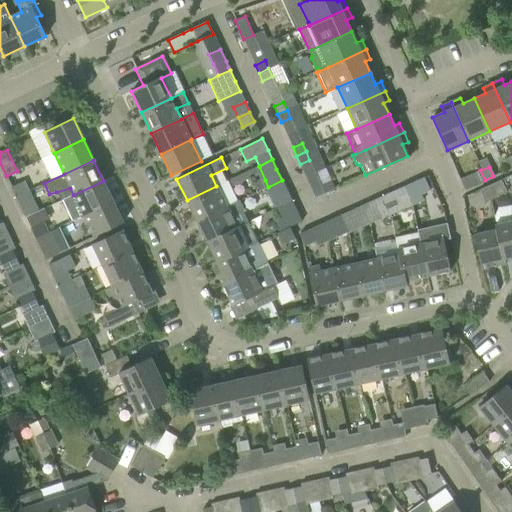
[(485,180),(480,170),(473,174),(478,183),(485,180)]
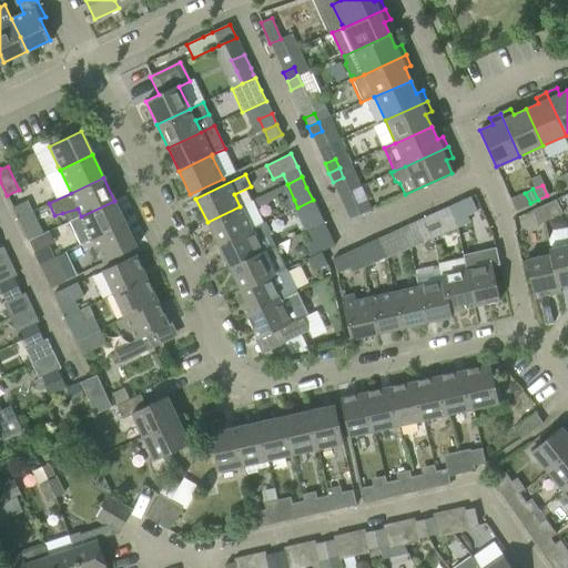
[(477,211),(470,196),(447,208),(456,227),(469,222),(466,215),(477,211)]
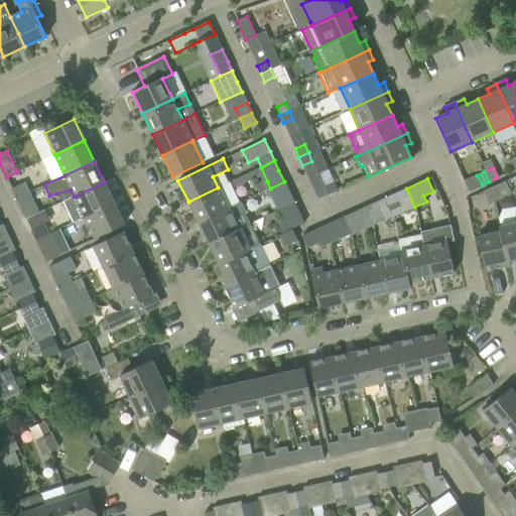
[(505,180),(483,190),(489,204),(510,194),(505,180)]
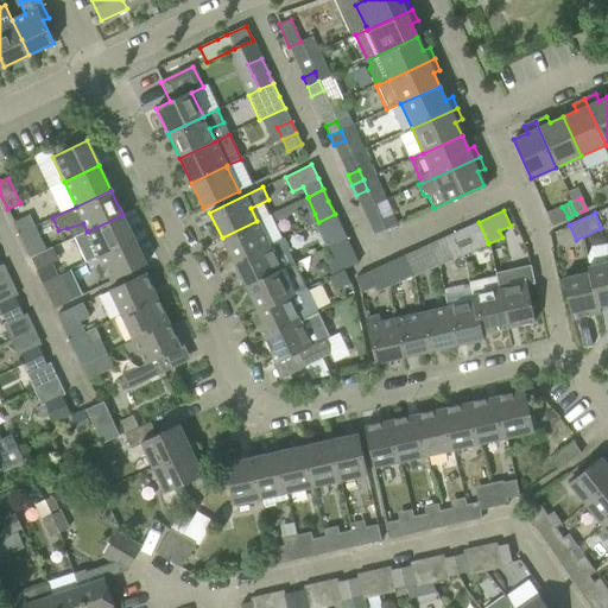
[(347,239),(341,227),(335,214),(318,222),(315,223),(325,248),(333,246),(333,245),(347,239)]
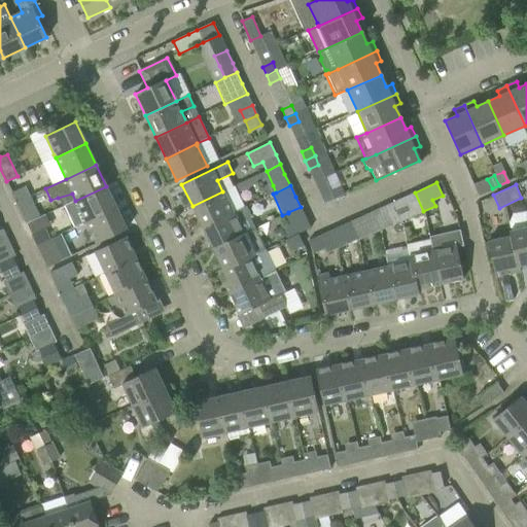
[(24,186),(11,192),(16,203),(29,197),(24,186)]
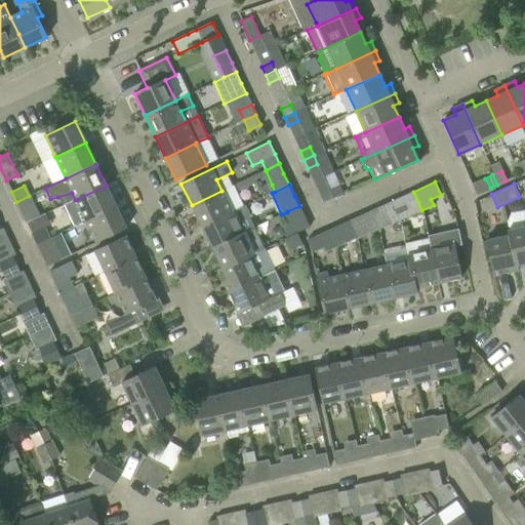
[(116,206),(106,186),(75,200),(66,204),(76,226),(85,221),(116,206)]
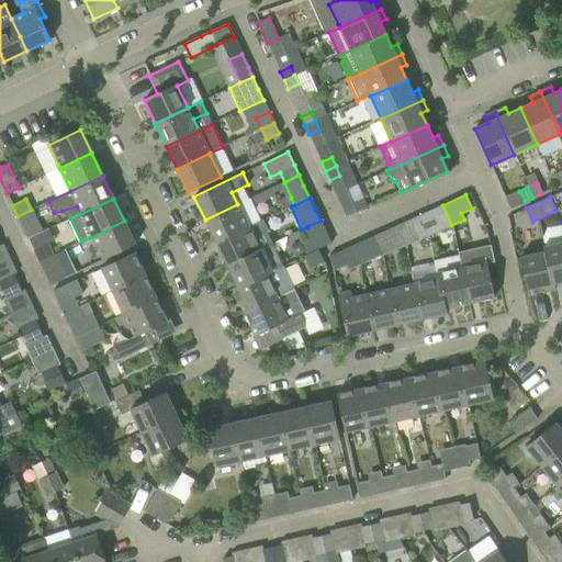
[(346,217),(367,208),(362,199),(341,208),(346,217)]
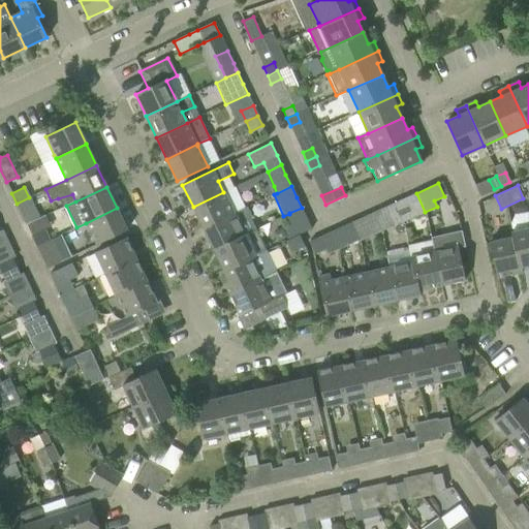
[(234,213),(223,192),(193,207),(203,228),(234,213)]
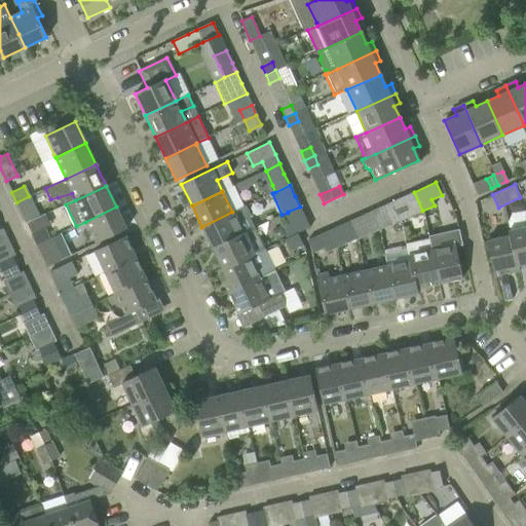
[(422,211),(414,192),(404,196),(412,216),(422,211)]
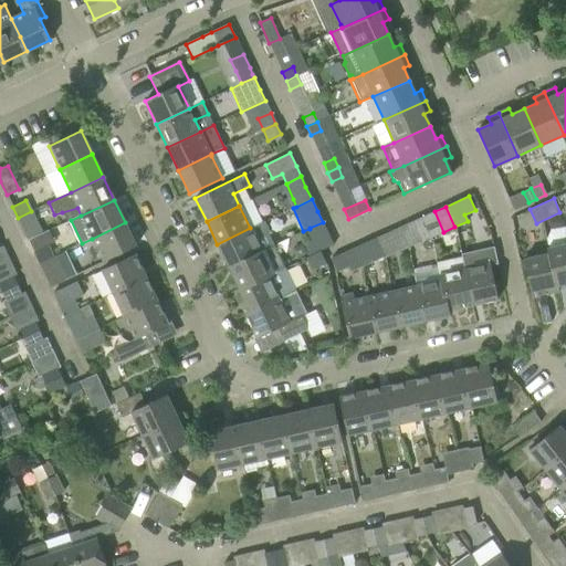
[(42,233),(31,211),(18,218),(28,240),(42,233)]
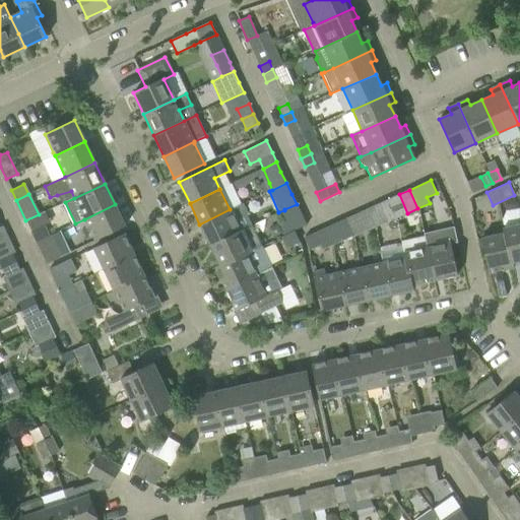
[(407,213),(399,194),(389,199),(397,217),(407,213)]
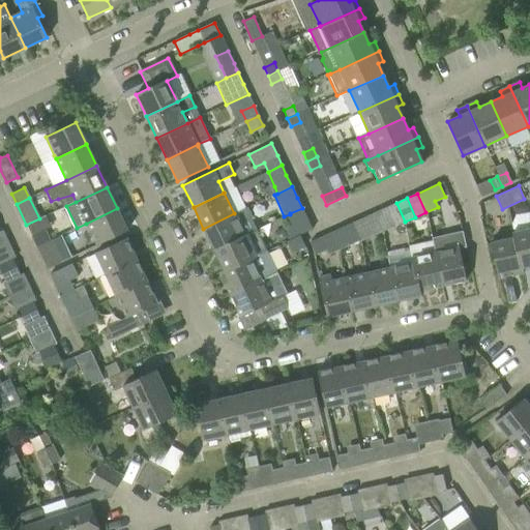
[(405,222),(396,203),(386,207),(394,226),(405,222)]
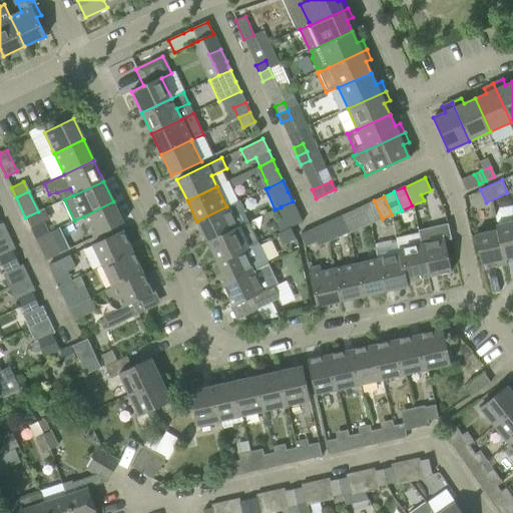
[(239,200),(226,206),(196,221),(206,241),(236,227),(248,222),(242,210),(243,210),(239,200)]
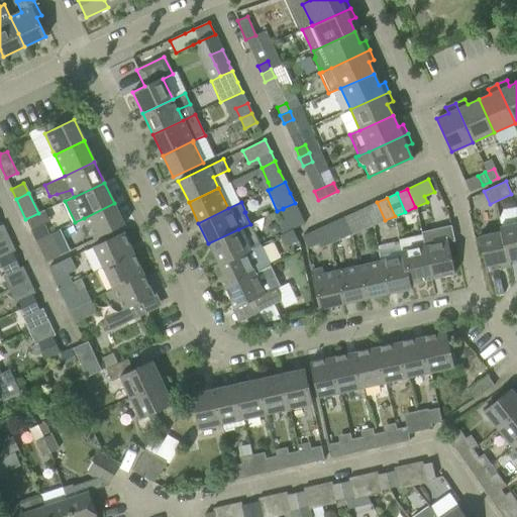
[(385,220),(377,202),(365,208),(373,226),(385,220)]
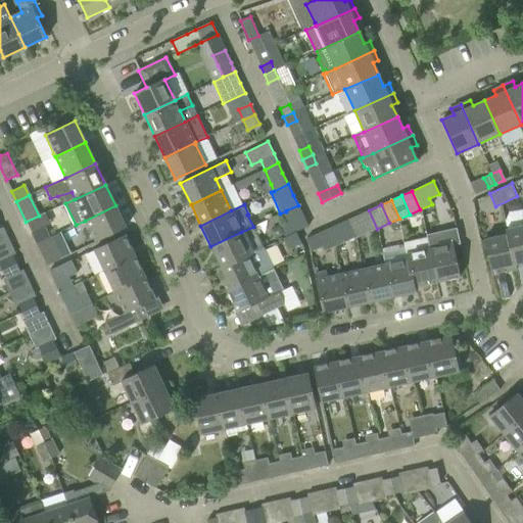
[(126,228),(115,205),(85,221),(95,242),(126,228)]
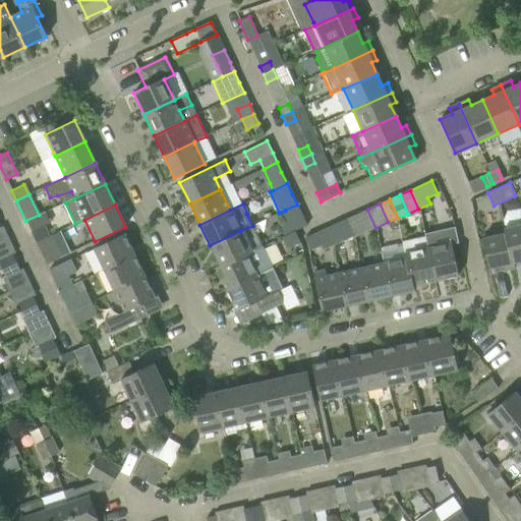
[(306,226),(301,215),(297,205),(285,210),(285,211),(294,231),(306,226)]
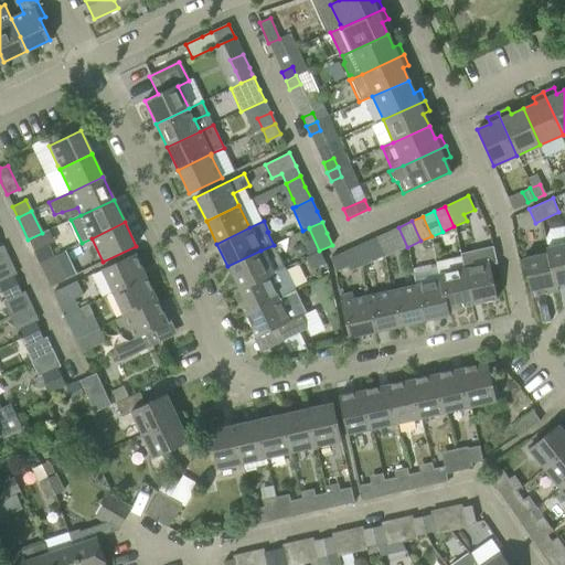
[(407,247),(398,227),(386,233),(395,252),(407,247)]
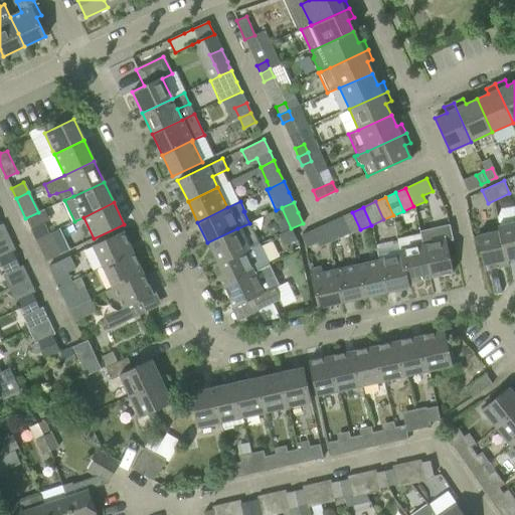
[(360,229),(352,212),(342,216),(350,234),(360,229)]
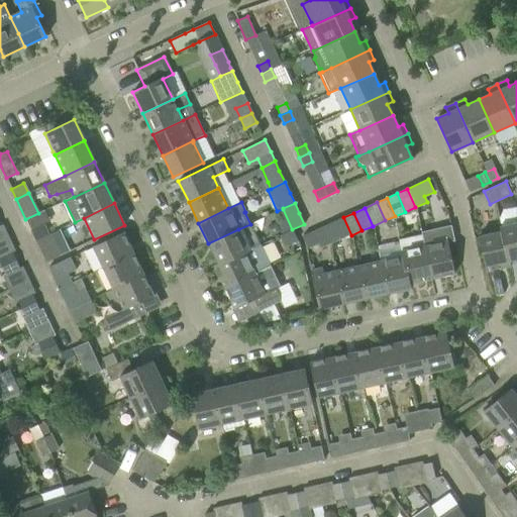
[(351,235),(343,217),(333,222),(341,239),(351,235)]
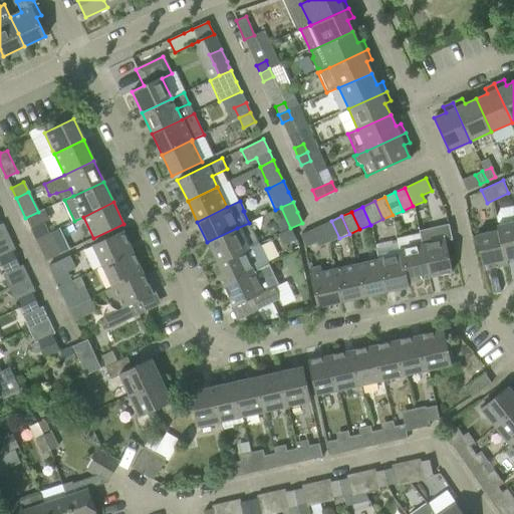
[(339,238),(331,221),(320,225),(328,243),(339,238)]
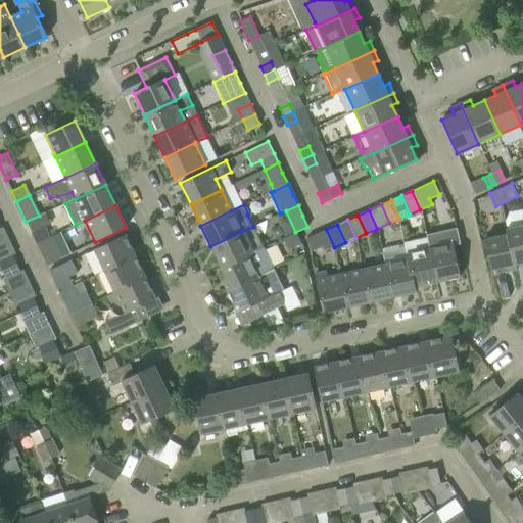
[(522,263),(522,225),(507,229),(515,270),(517,270),(516,265),(522,263)]
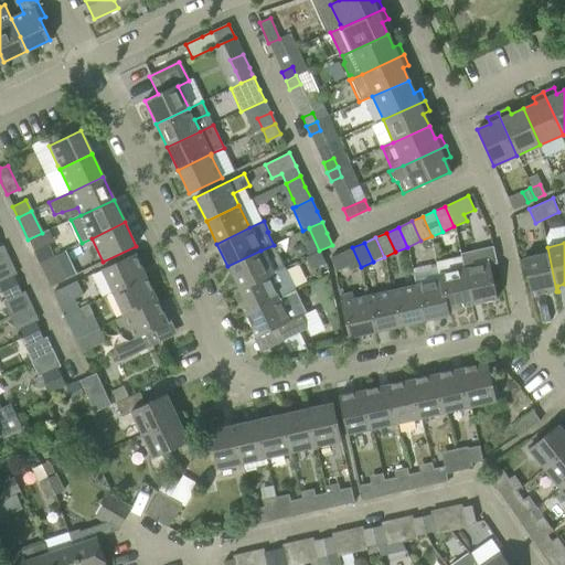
[(48,245),(34,252),(39,263),(53,256),(48,245)]
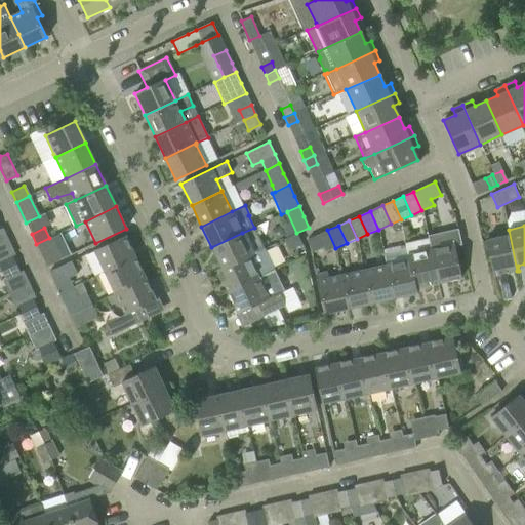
[(265,248),(254,228),(242,233),(211,247),(220,268),(221,269),(265,248)]
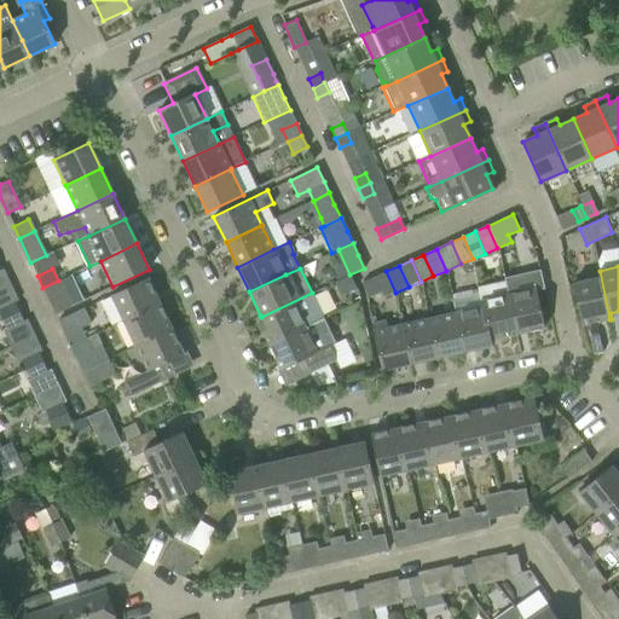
[(395,293),(386,271),(374,277),(363,282),(370,298),(381,291),(383,298),(395,293)]
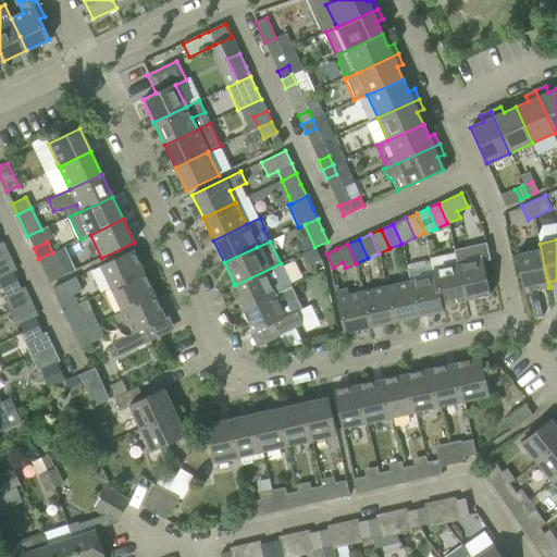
[(548,287),(540,244),(537,244),(539,250),(516,255),(523,293),(548,287)]
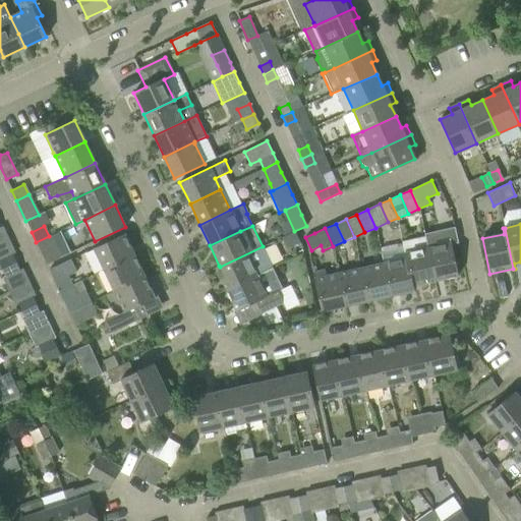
[(299,241),(294,231),(282,237),(286,247),(299,241)]
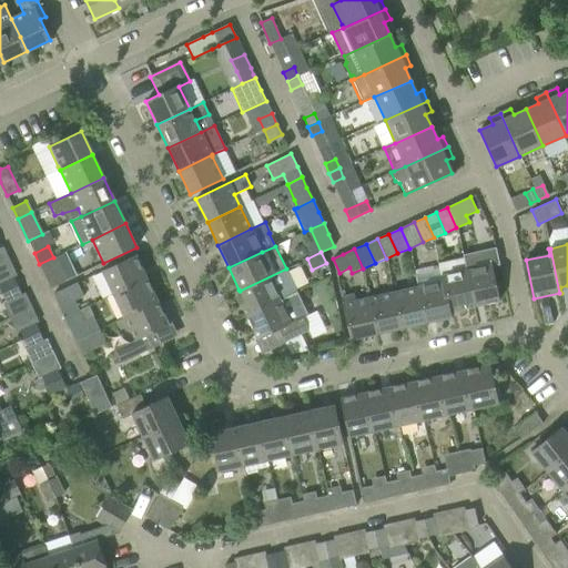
[(499,301),(492,265),(477,269),(474,254),(463,256),(463,257),(466,271),(474,306),(499,301)]
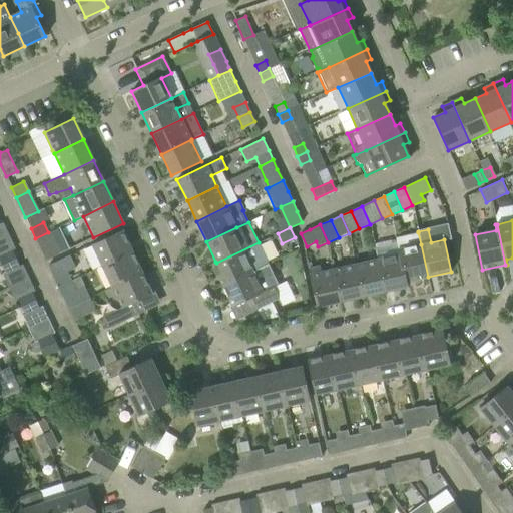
[(132,251),(122,230),(93,244),(103,266),(132,251)]
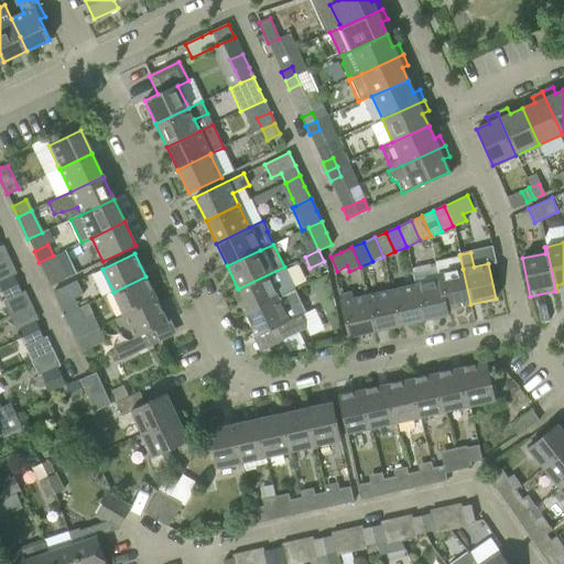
[(58,267),(53,256),(39,262),(44,273),(58,267)]
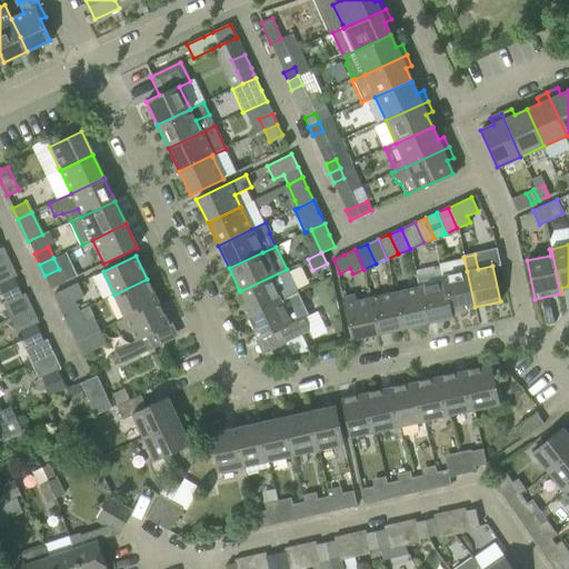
[(475,307),(467,271),(463,258),(438,265),(440,271),(442,282),(443,282),(450,312),(451,312),(475,307)]
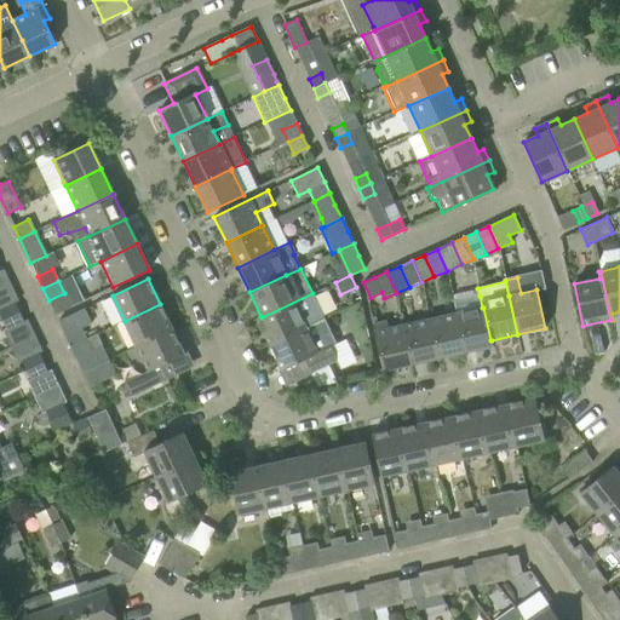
[(269,344),(323,319),(313,293),(262,317),(260,316),(257,319),(269,344)]
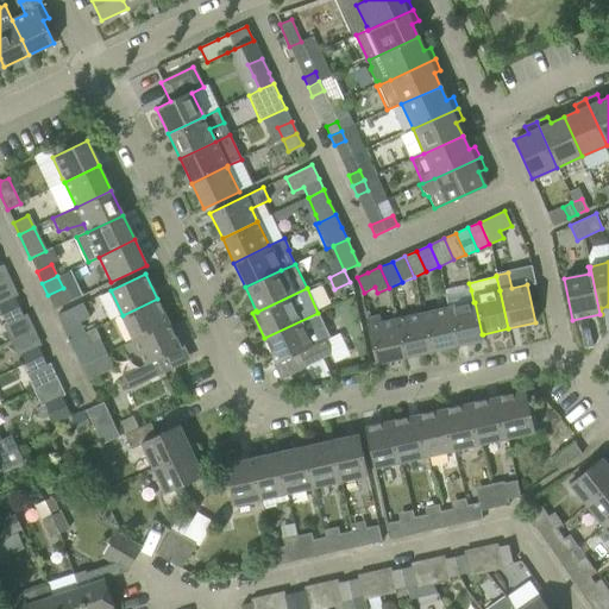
[(475,302),(473,302),(471,290),(445,296),(447,308),(456,346),(484,340),(483,334),(482,334),(475,302)]
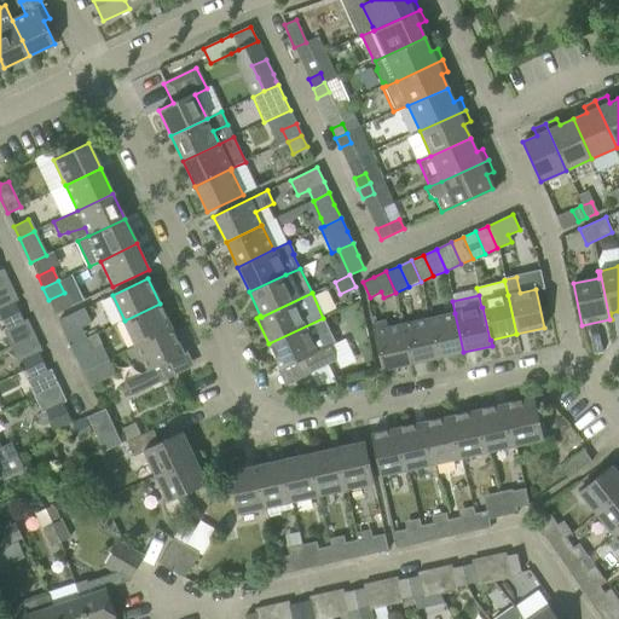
[(19,312),(15,302),(0,308),(0,314),(3,320),(19,312)]
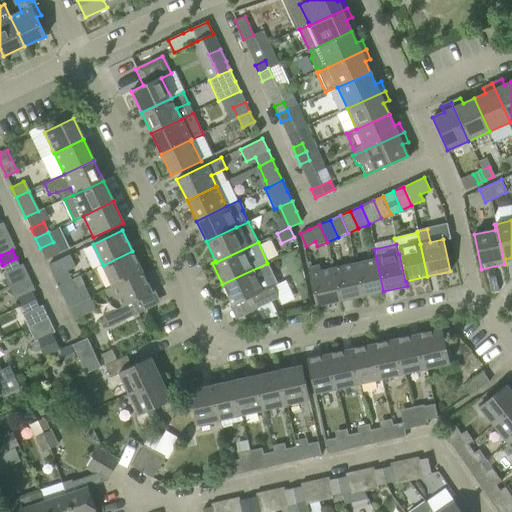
[(142,272),(132,251),(103,265),(112,286),(142,272)]
